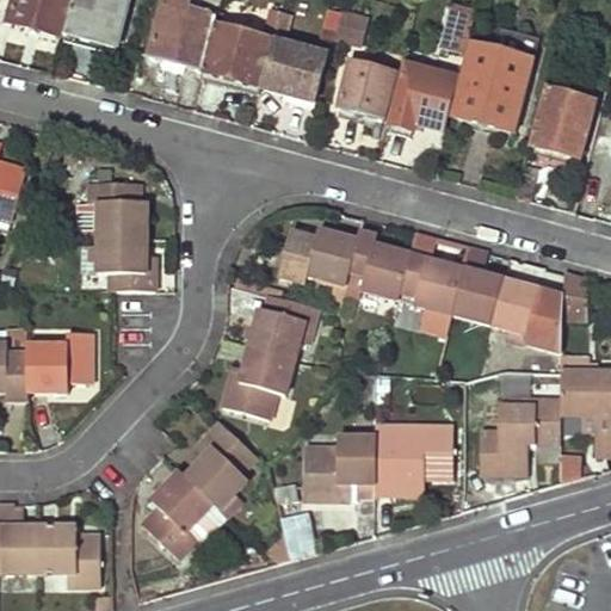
[(60,39),(71,0),(16,0),(10,25),(60,39)]
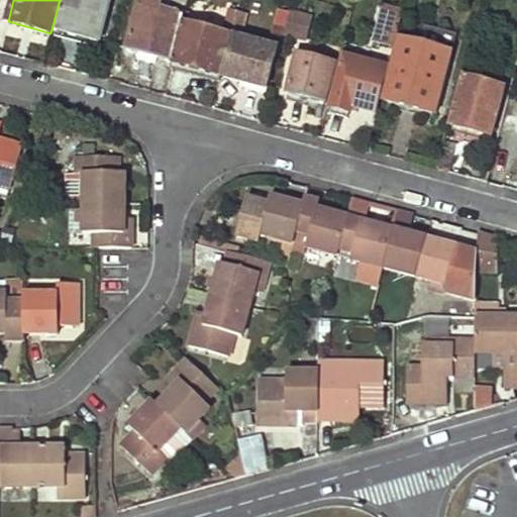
[(98,44),(110,0),(64,0),(56,33),(98,44)]
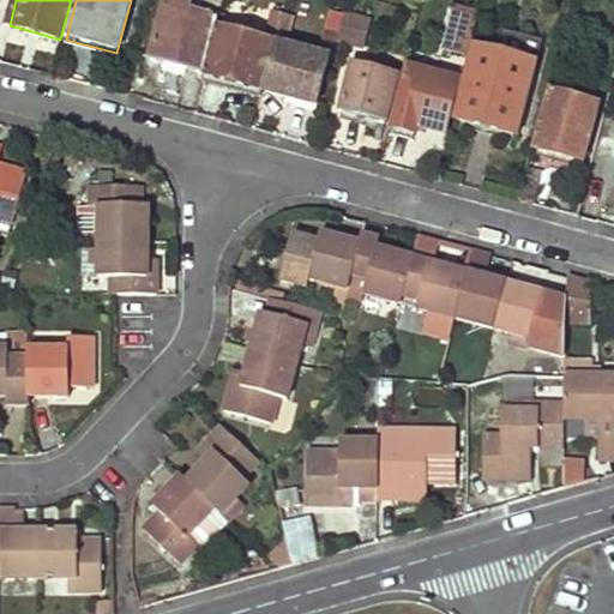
[(167,0),(151,64),(204,77),(220,18),(223,0),(167,0)]
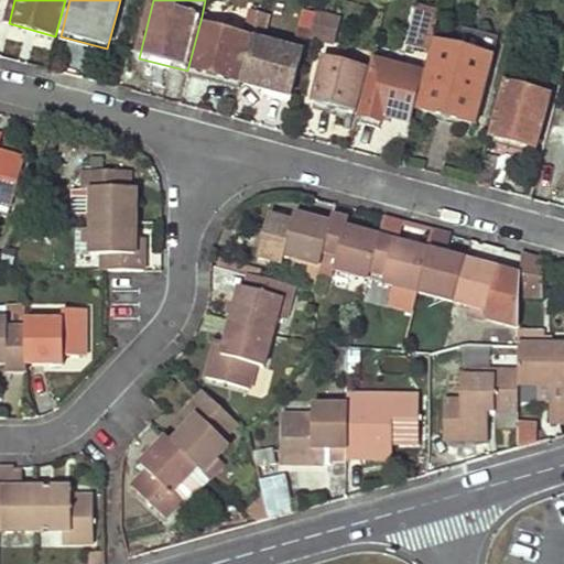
[(429,51),(441,9),(422,4),(410,44),(429,51)]
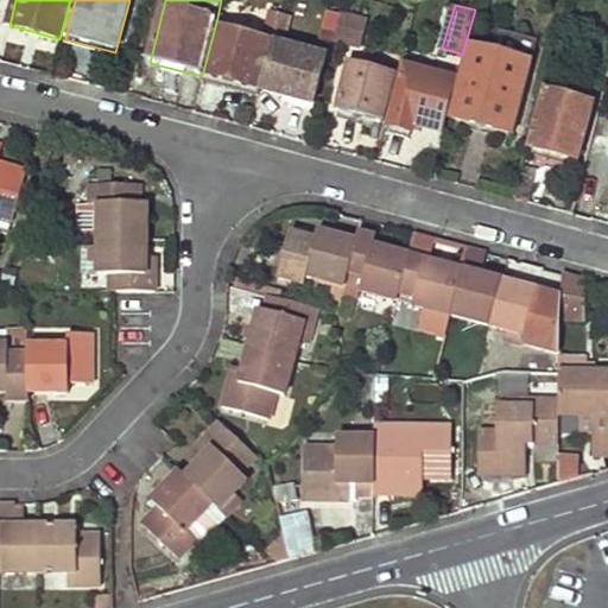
[(309,111),(323,61),(327,62),(330,48),(339,19),(340,16),(328,13),(316,57),(283,49),(291,18),(279,16),(272,45),(274,48),(265,92),(289,99),(287,105),(309,111)]
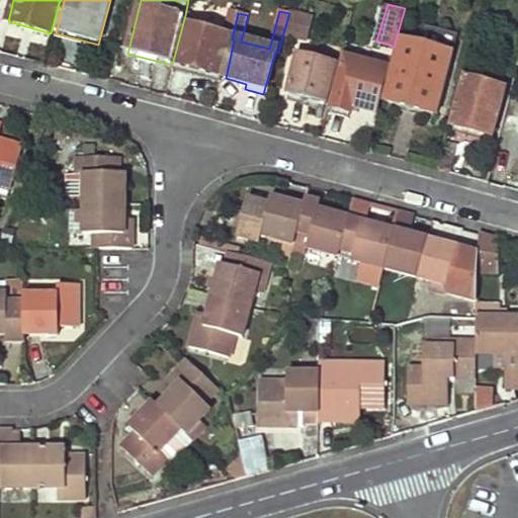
[(185,15),(172,65),(222,77),(232,38),(192,28),(195,17),(185,15)]
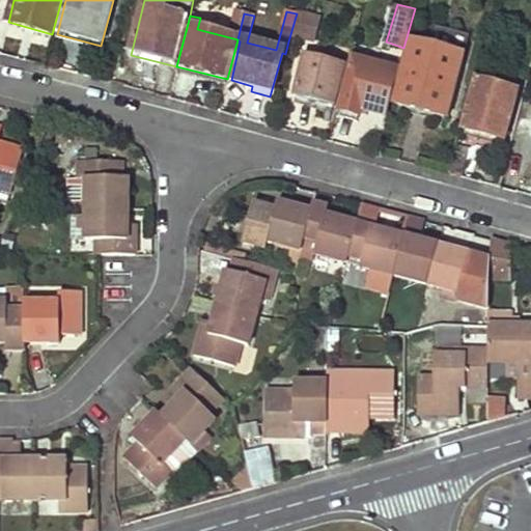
[(324,25),(296,17),(288,42),(316,49),(324,25)]
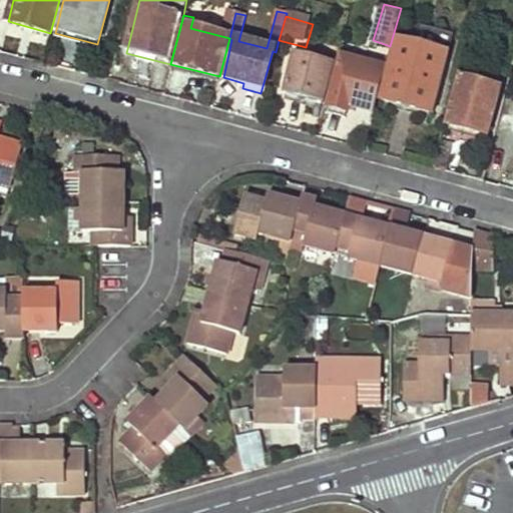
[(430,113),(446,54),(398,42),(383,100),(430,113)]
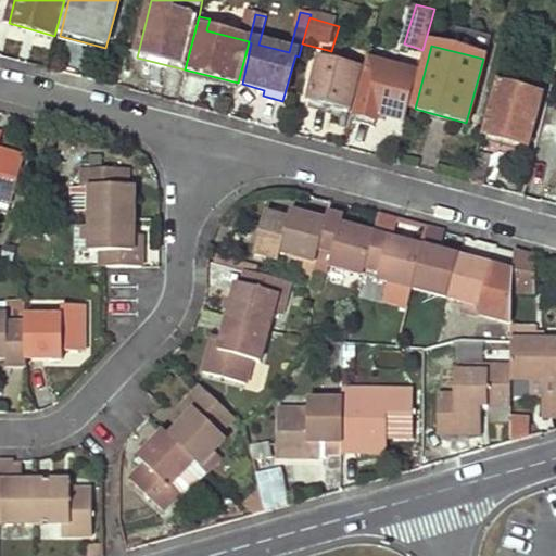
[(349,112),(359,70),(319,59),(307,101),(349,112)]
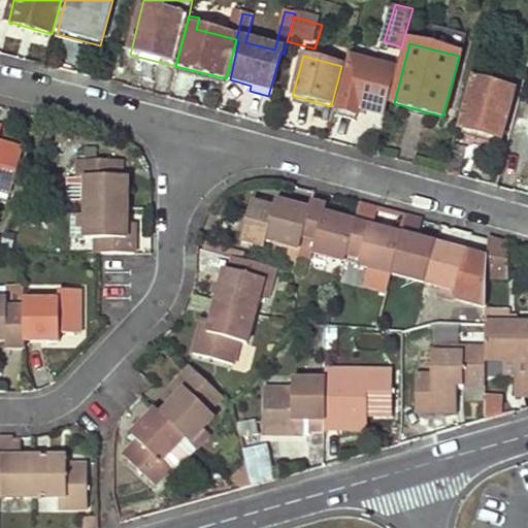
[(384,114),(395,71),(352,59),(338,108),(359,113),(360,108),(384,114)]
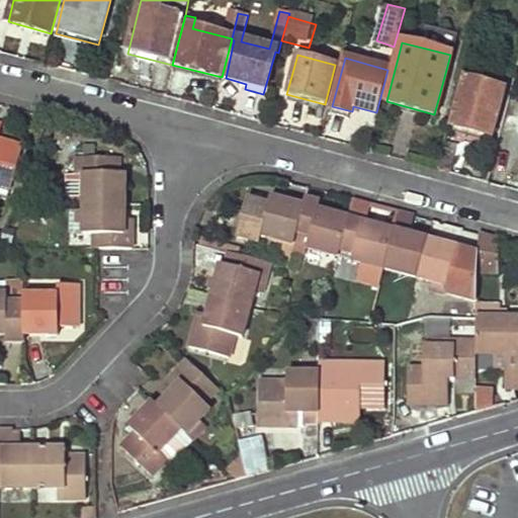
[(463,78),(449,125),(491,138),(505,90),(463,78)]
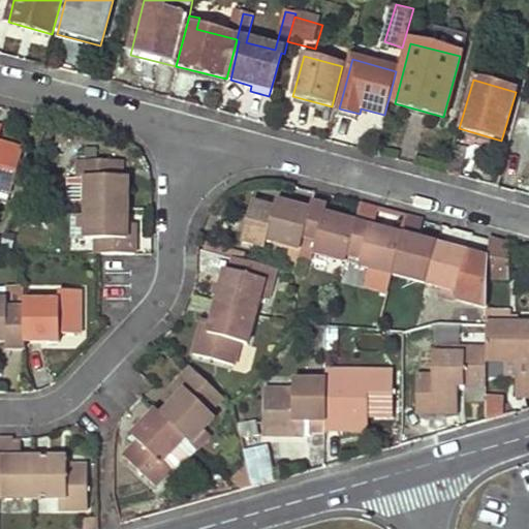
[(0,178),(19,184),(28,147),(2,139),(0,138),(0,178)]
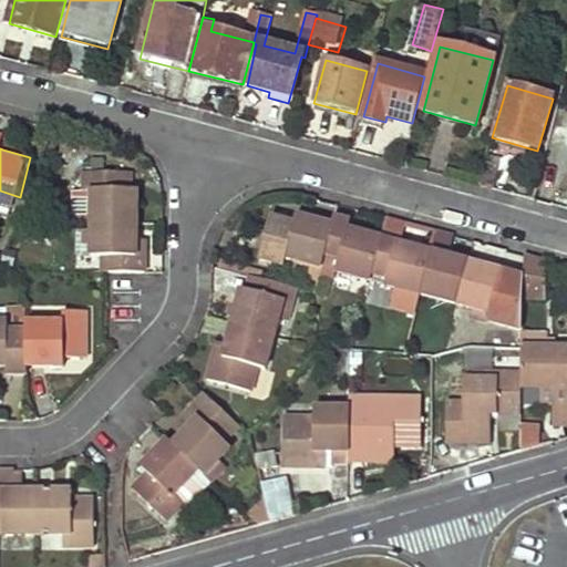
[(83,166),(82,185),(92,186),(91,203),(91,218),(135,220),(136,185),(130,185),(121,184),(121,167),(83,166)]
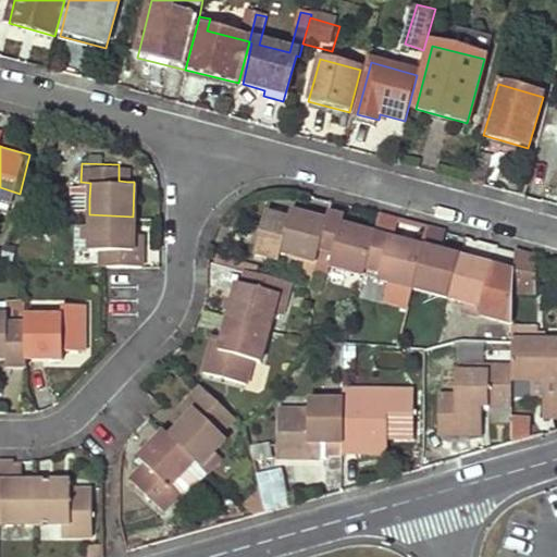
[(119,164),(119,181),(127,182),(128,164),(119,164)]
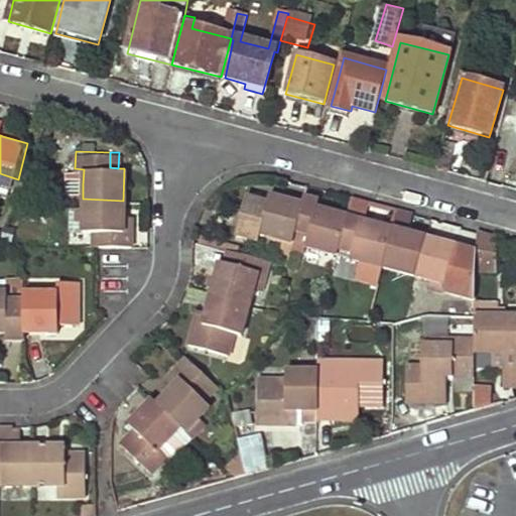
[(75,168),(75,183),(83,184),(84,169),(75,168)]
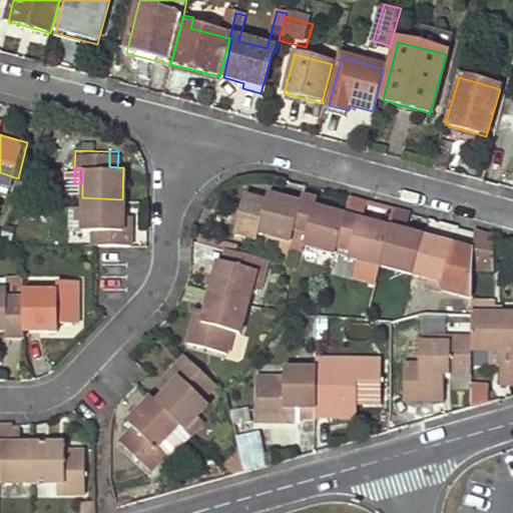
[(0,172),(0,181),(15,185),(18,178),(0,172)]
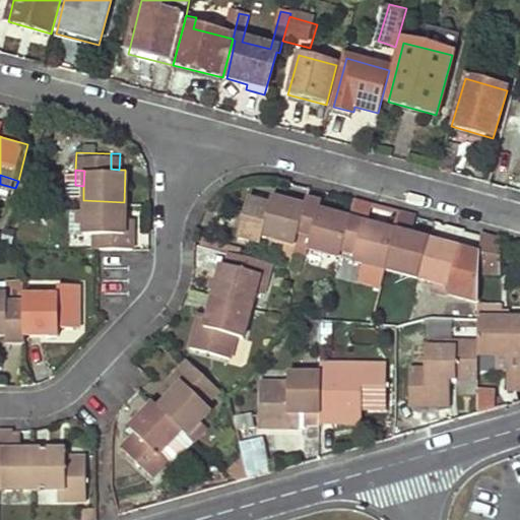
[(251,200),(241,239),(262,245),(264,236),(296,245),(299,234),(306,205),(273,197),(271,205),(251,200)]
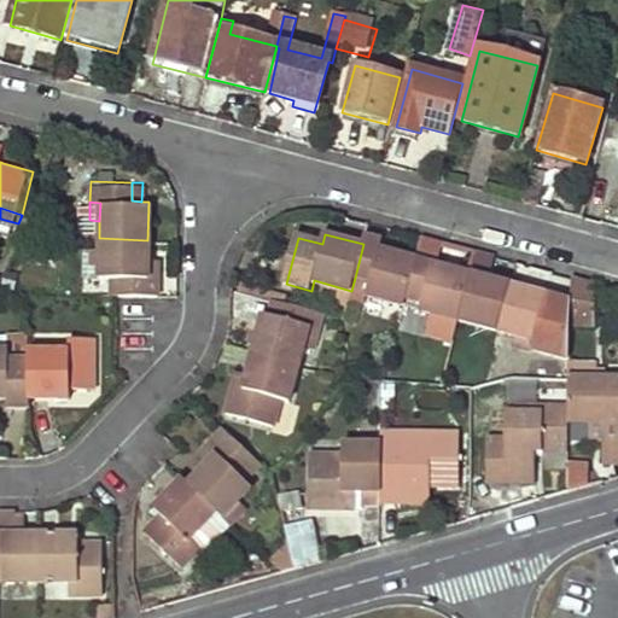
[(363,244),(355,278),(371,281),(367,295),(404,304),(407,298),(417,258),(380,249),(383,240),(366,235),(363,244)]
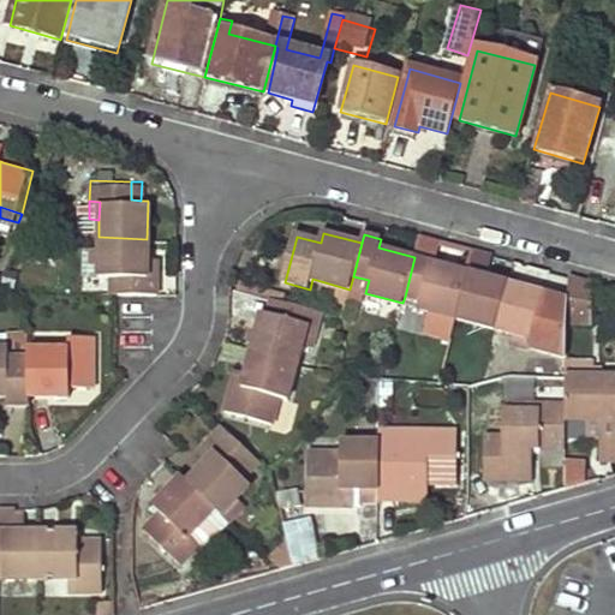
[(99,242),(97,273),(111,273),(111,290),(156,291),(157,272),(145,272),(147,254),(147,239),(99,237),(99,242)]
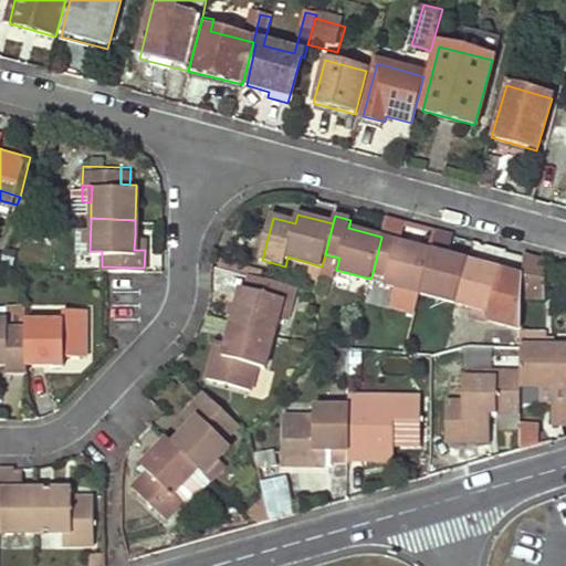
[(90,251),(91,222),(76,222),(75,250),(90,251)]
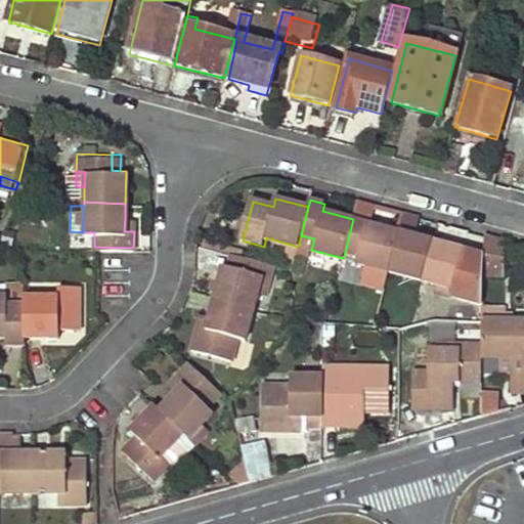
[(399,230),(388,270),(421,279),(431,239),(415,234),(420,215),(404,211),(399,230)]
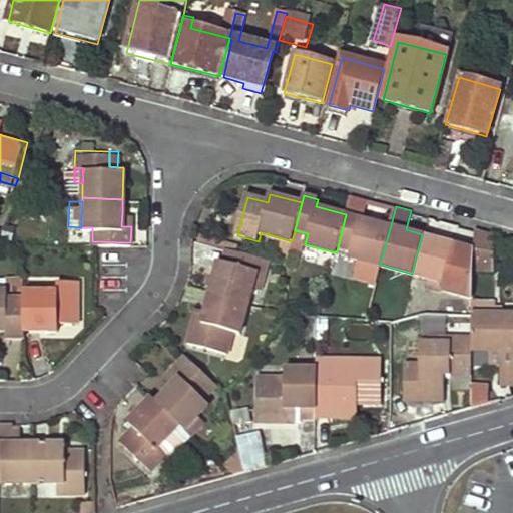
[(122,211),(121,226),(131,226),(131,211),(122,211)]
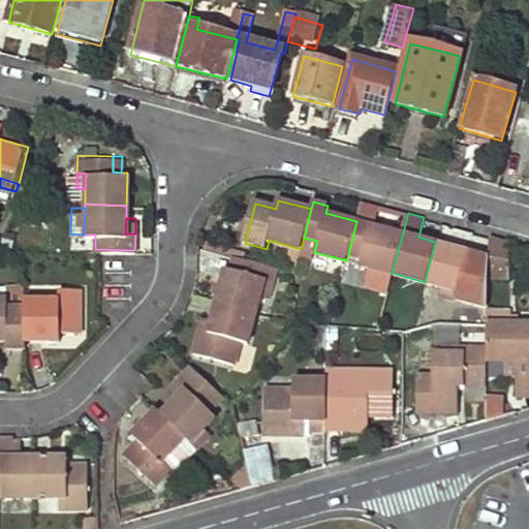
[(356,221),(348,255),(362,258),(360,265),(392,273),(403,232),(356,221)]
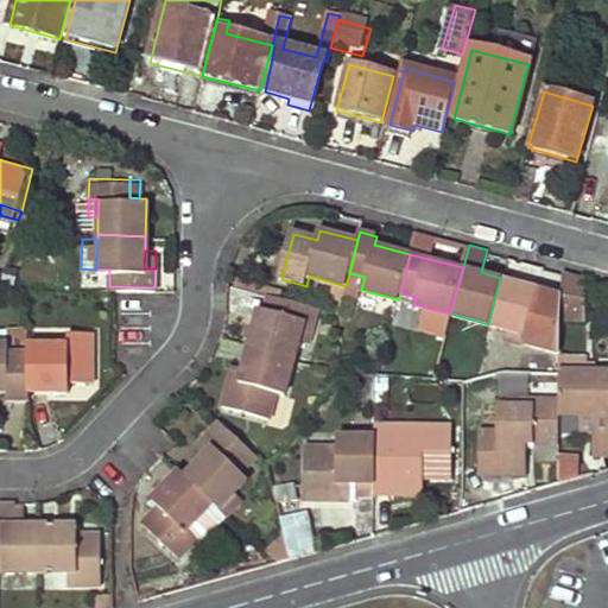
[(584,318),(584,276),(561,270),(561,318),(584,318)]
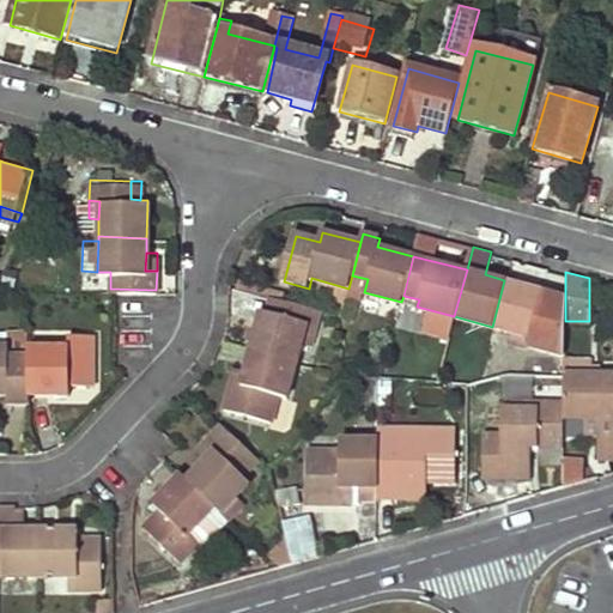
[(504,280),(492,327),(510,332),(529,337),(526,345),(545,350),(556,308),(540,304),(544,290),(504,280)]
